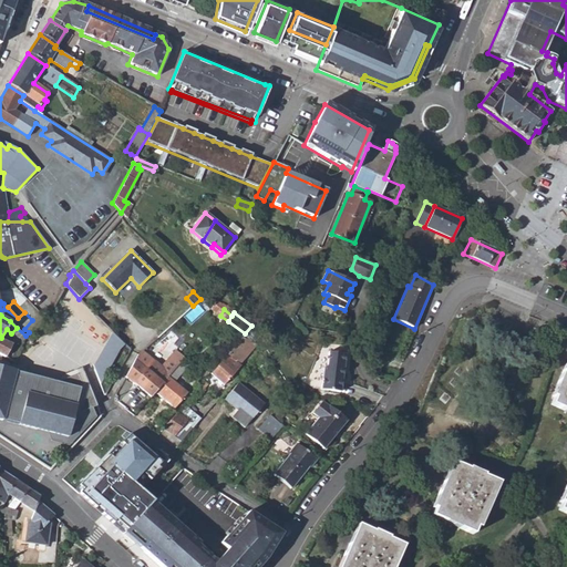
[(238,364),(260,338),(258,332),(253,325),(251,326),(245,333),(226,354),(238,364)]
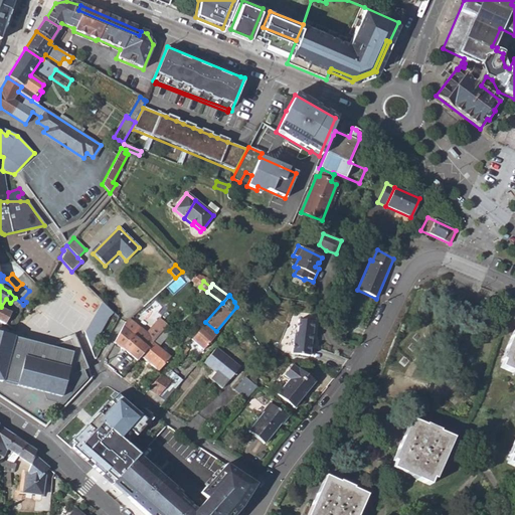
[(10,303),(20,312),(23,305),(15,298),(10,303)]
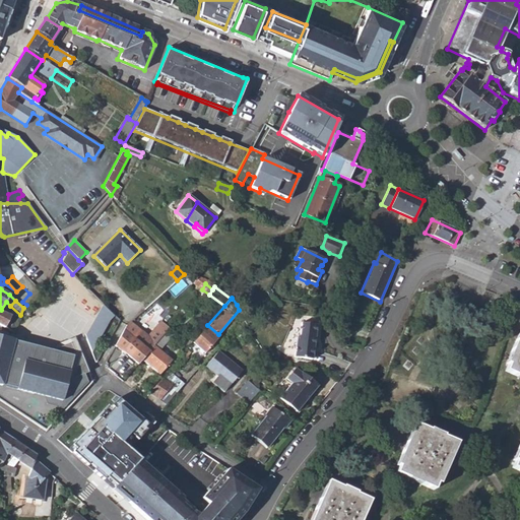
[(104,305),(95,318),(107,325),(110,320),(114,315),(104,305)]
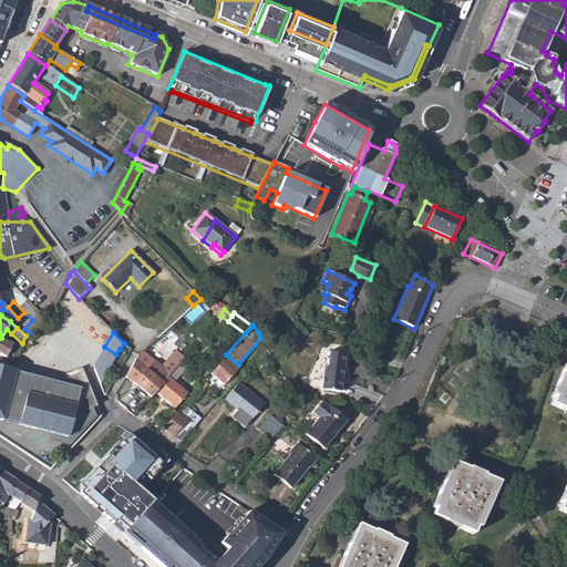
[(11,346),(0,340),(0,356),(4,358),(9,350),(11,346)]
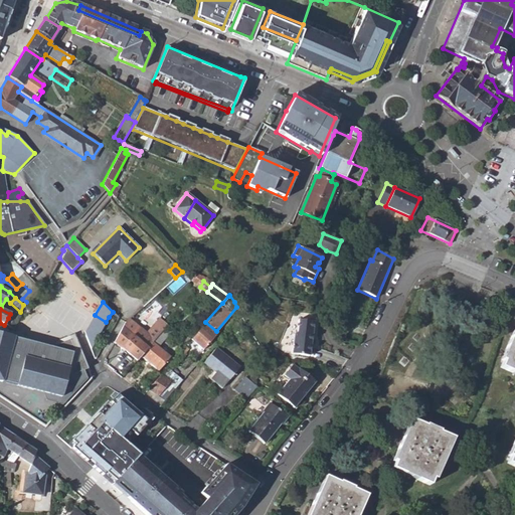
[(84,332),(91,348),(106,322),(95,315),(84,332)]
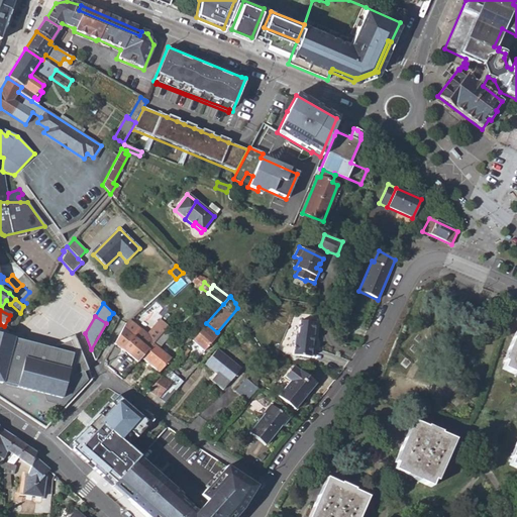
[(15,322),(8,319),(4,326),(11,330),(15,322)]
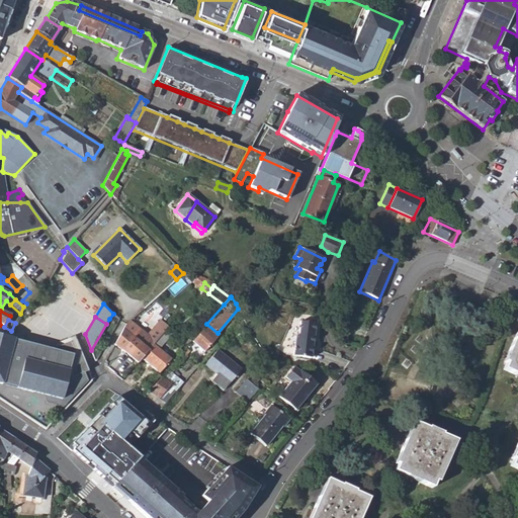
[(114,344),(137,363),(141,358),(160,337),(154,331),(147,339),(128,322),(124,325),(114,344)]
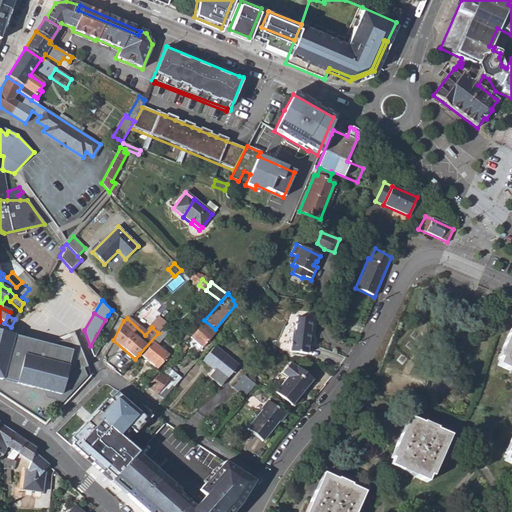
[(312,320),(297,318),(295,330),(292,332),(290,352),(307,354),(312,320)]
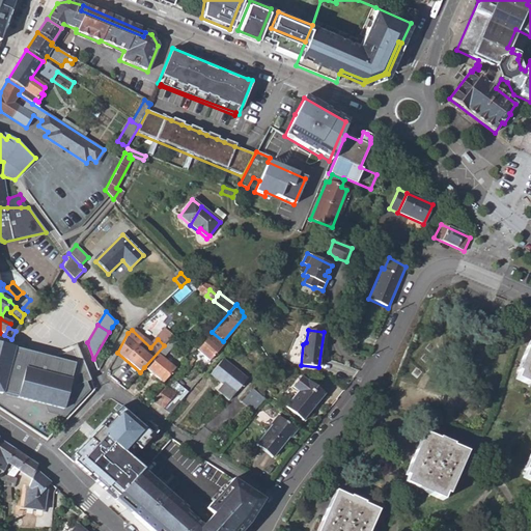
[(210,360),(224,343),(223,341),(212,332),(197,350),(210,360)]
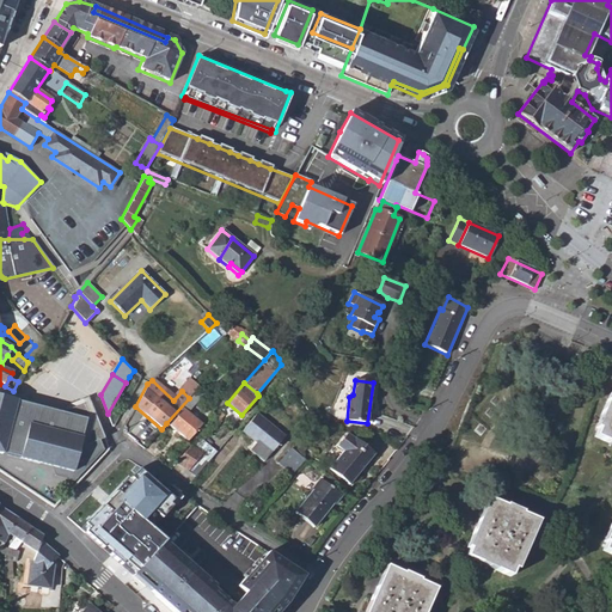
[(598,429),(594,436),(611,444),(611,387),(594,427),(598,429)]
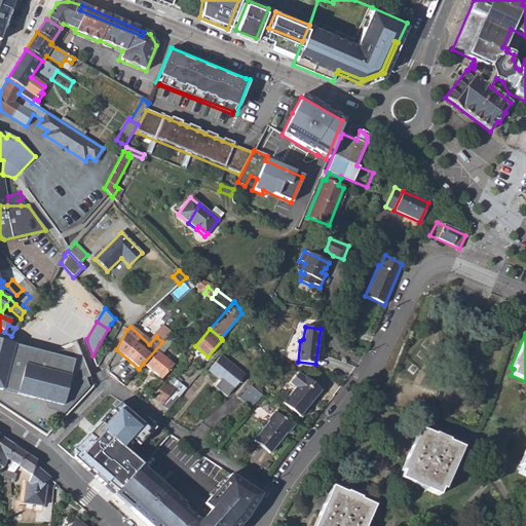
[(174,338),(170,334),(162,342),(143,364),(160,379),(174,364),(161,353),(174,338)]
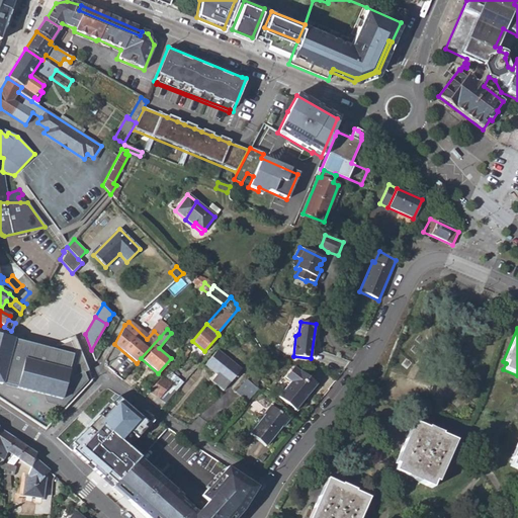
[(0,335),(0,382),(2,383),(3,382),(17,386),(17,387),(44,395),(62,400),(67,379),(84,372),(88,370),(75,336),(70,338),(71,341),(53,349),(0,335)]
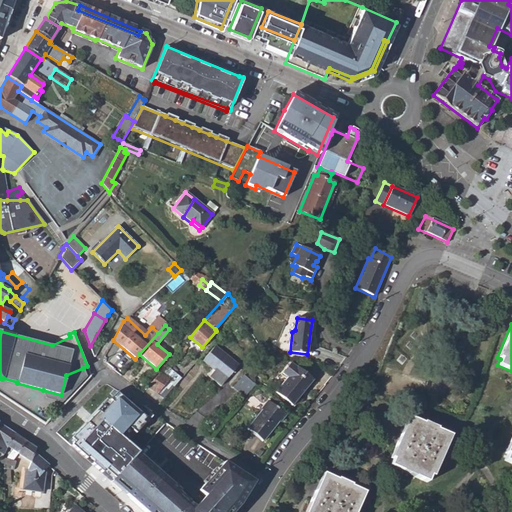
[(238,348),(248,356),(257,345),(247,337),(238,348)]
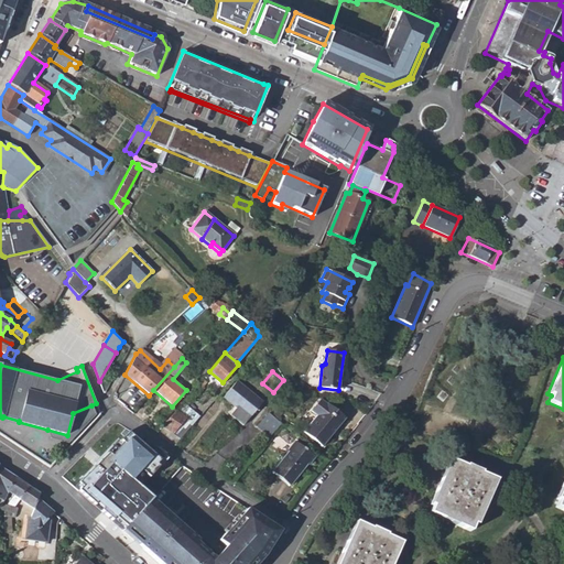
[(206,383),(202,380),(188,396),(192,399),(206,383)]
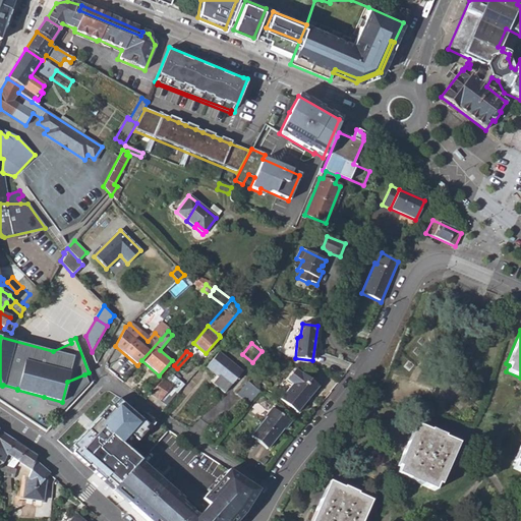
[(218,352),(206,366),(218,377),(213,384),(224,393),(242,372),(218,352)]
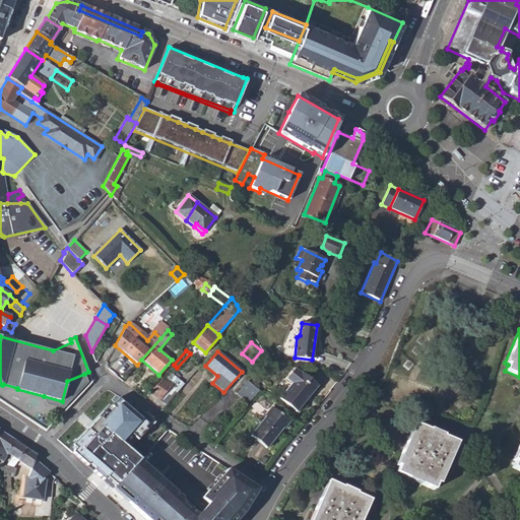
[(279,398),(297,412),(305,402),(303,400),(308,395),(310,396),(318,386),(302,372),(301,373),(296,368),(286,379),(291,384),(279,398)]
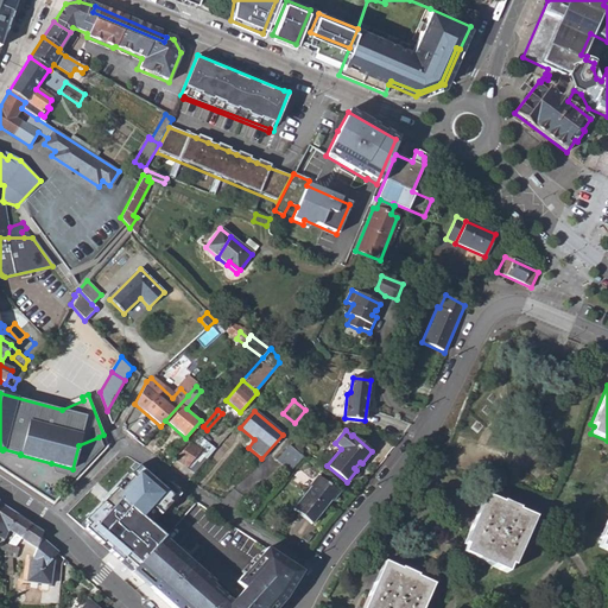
[(73,469),(51,463),(55,474),(74,479),(103,447),(99,437),(78,445),(73,469)]
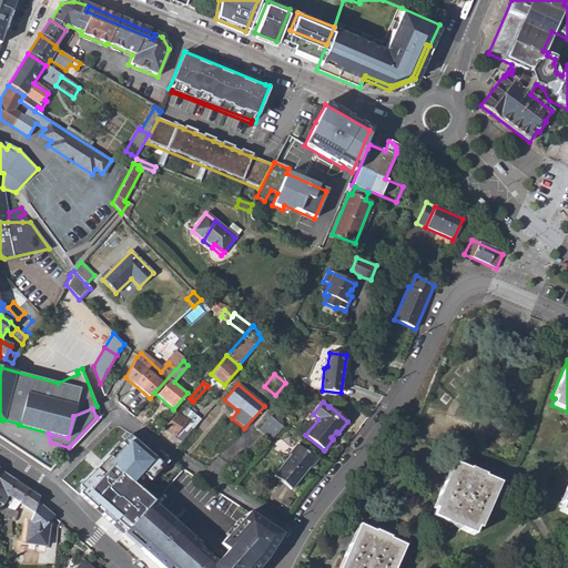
[(186,422),(175,414),(163,428),(174,436),(186,422)]
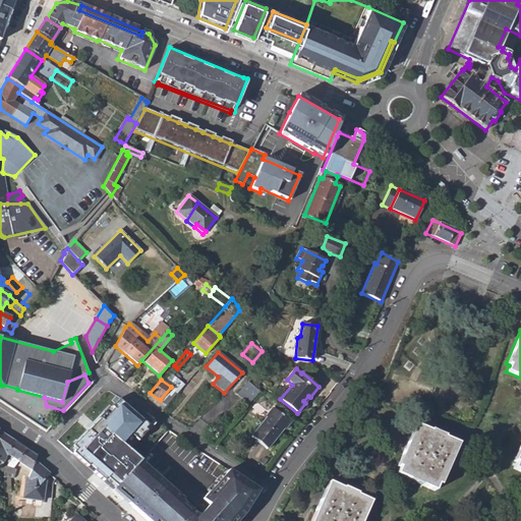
[(236,395),(247,405),(258,393),(247,383),(236,395)]
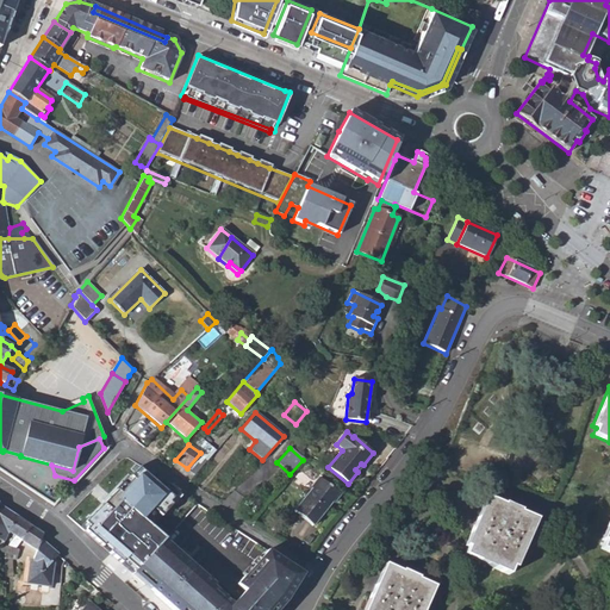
[(117,467),(125,458),(116,456),(94,479),(104,486),(105,485),(126,504),(134,496),(139,489),(117,467)]
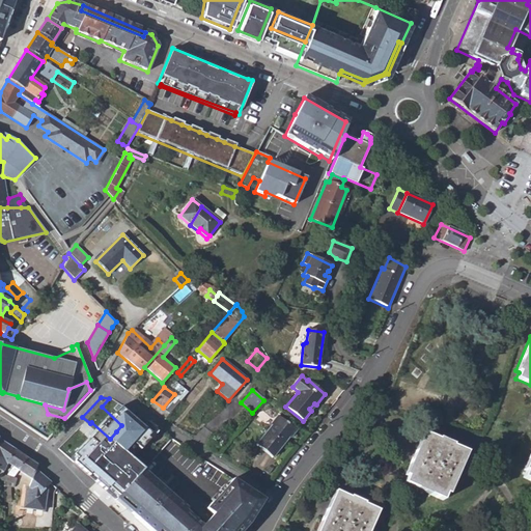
[(87,448),(94,455),(103,447),(110,439),(91,422),(90,423),(82,417),(77,423),(86,431),(94,440),(88,447),(87,448)]
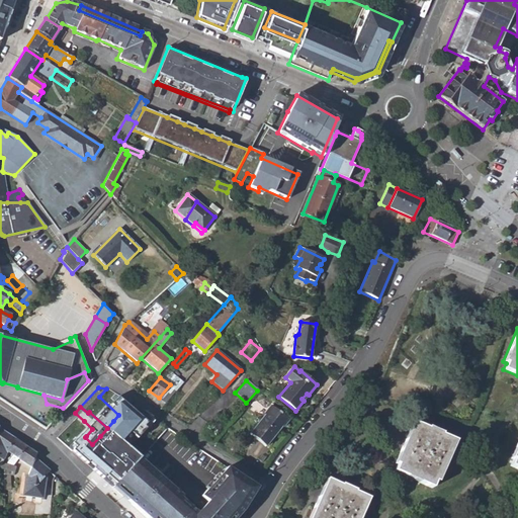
[(271,407),(250,434),(266,447),(288,419),(271,407)]
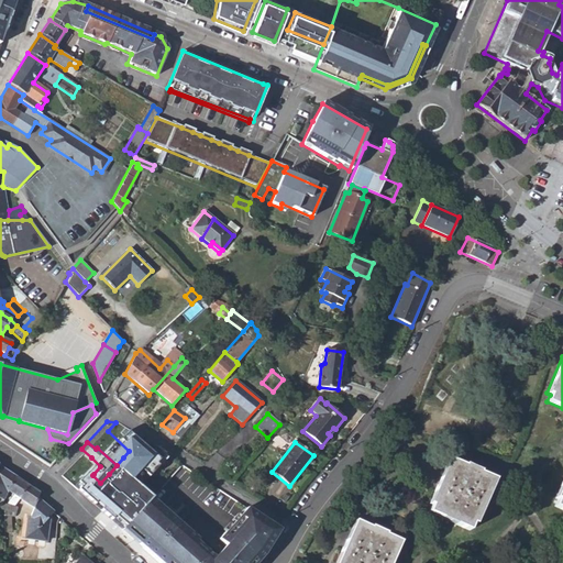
[(81,459),(73,457),(59,471),(67,478),(84,461),(81,459)]
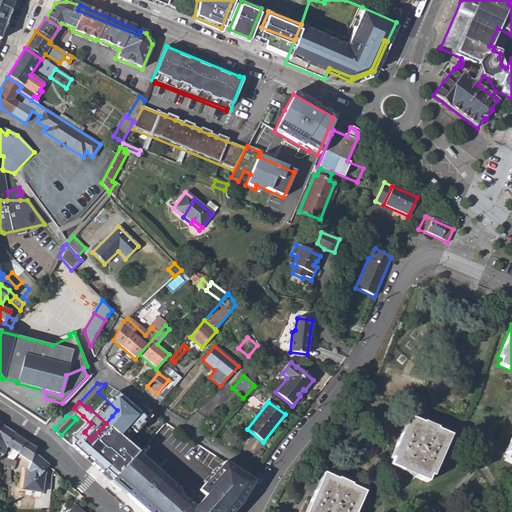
[(79,425),(85,431),(91,424),(83,416),(78,422),(79,425)]
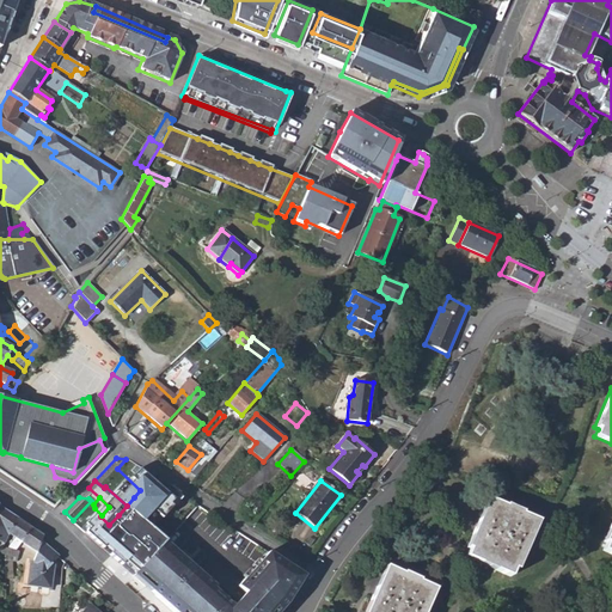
[(140,503),(134,497),(127,506),(118,515),(124,520),(124,521),(134,530),(132,532),(147,545),(167,522),(142,501),(140,503)]
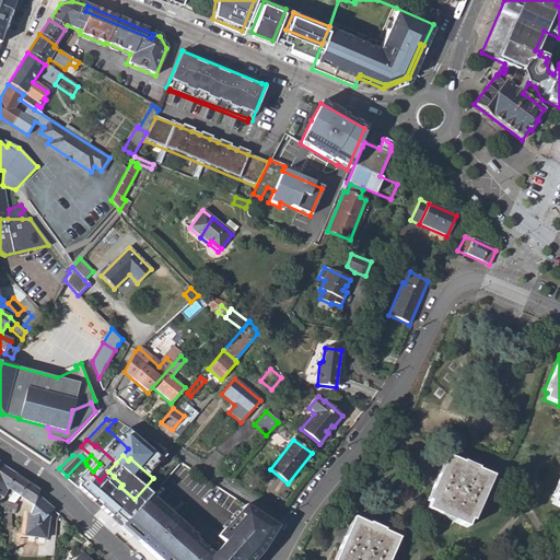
[(429,502),(426,509),(466,527),(469,521),(471,522),(492,477),(445,456),(426,501),(429,502)]
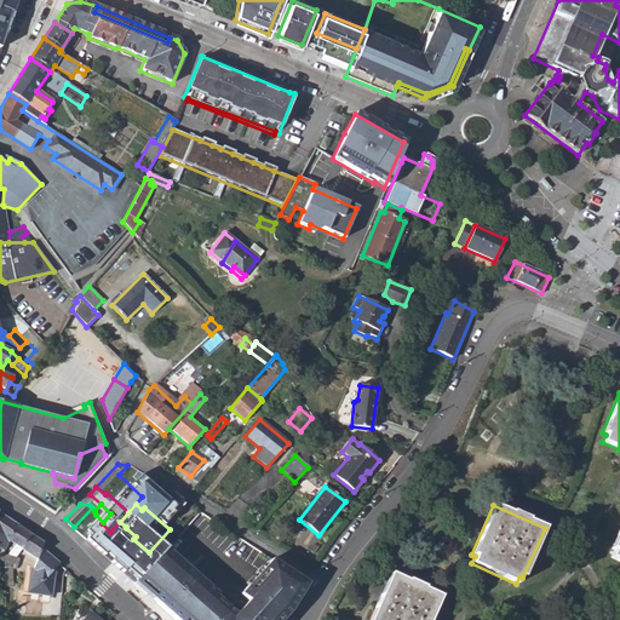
[(0,515),(0,537),(9,543),(16,526),(0,515)]
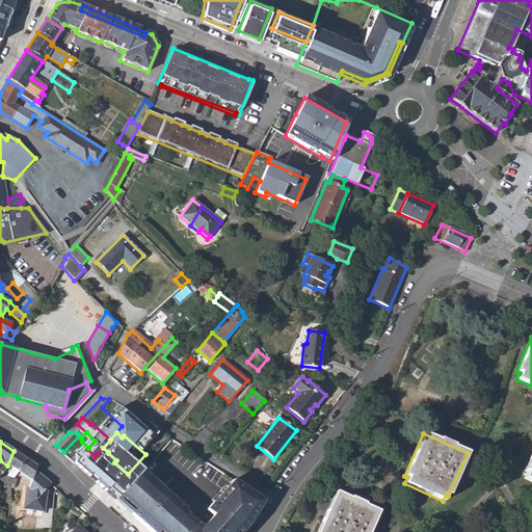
[(7,466),(17,472),(27,459),(14,451),(7,466)]
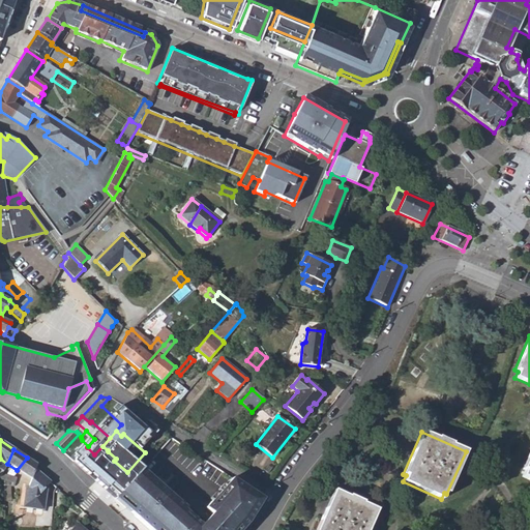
[(106,452),(114,461),(116,459),(108,451),(106,452)]
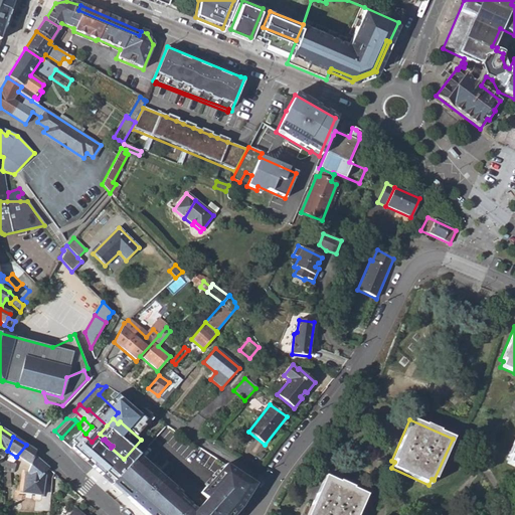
[(46,473),(49,470),(34,457),(35,451),(26,445),(16,457),(11,464),(30,469),(46,473)]
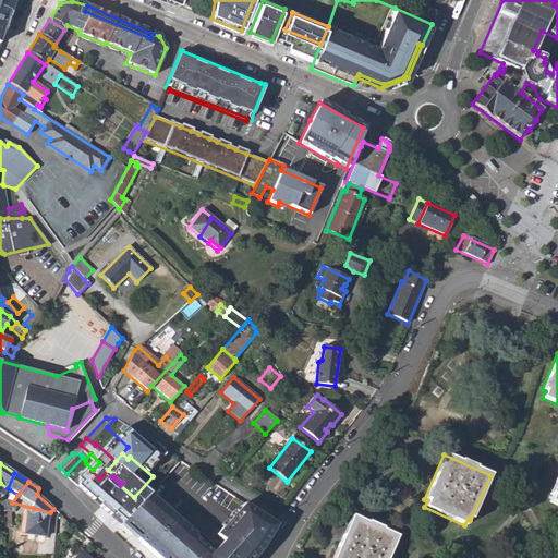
[(121,524),(158,557),(247,557),(252,555),(255,557),(263,550),(278,526),(244,504),(220,531),(217,534),(223,541),(218,547),(213,553),(194,536),(196,534),(149,493),(121,524)]
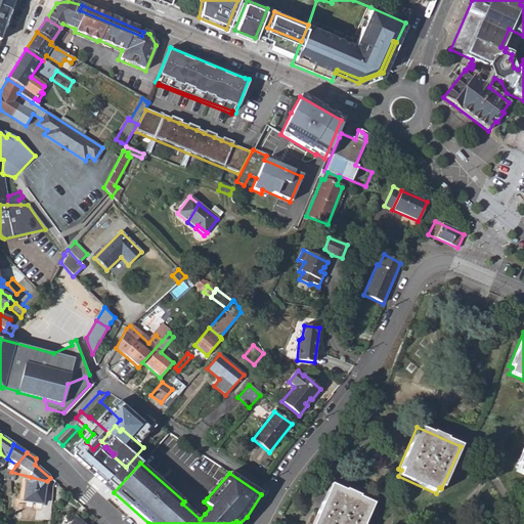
[(44,507),(45,488),(43,486),(47,481),(31,477),(30,483),(28,482),(24,501),(44,507)]
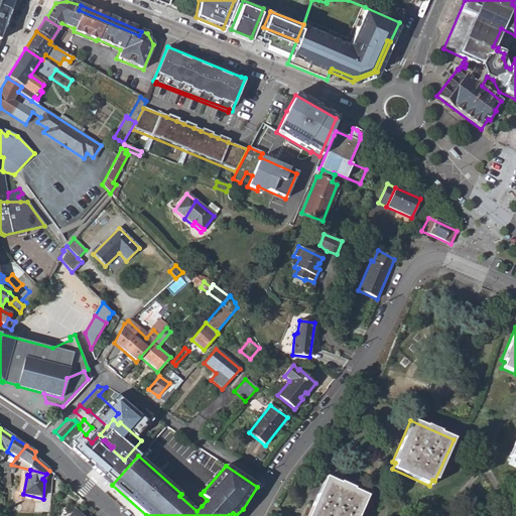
[(201,494),(204,491),(181,472),(173,482),(202,506),(207,500),(201,494)]
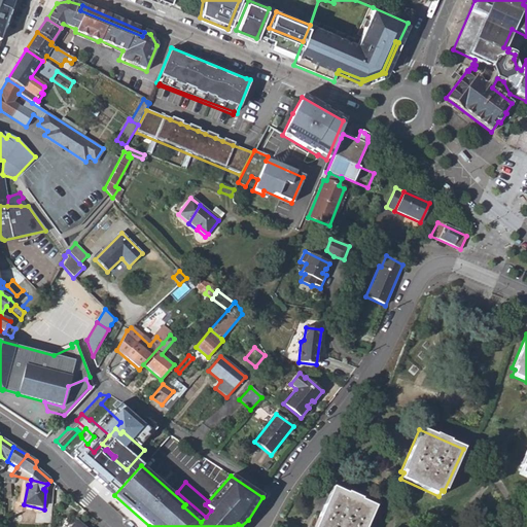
[(364,526),(375,506),(331,488),(314,526),(364,526)]
